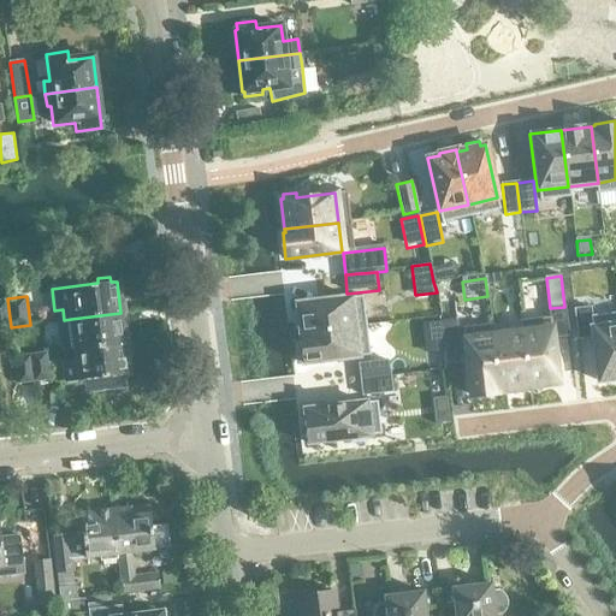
[(351,297),(297,303),(301,333),(355,327),(351,297)]
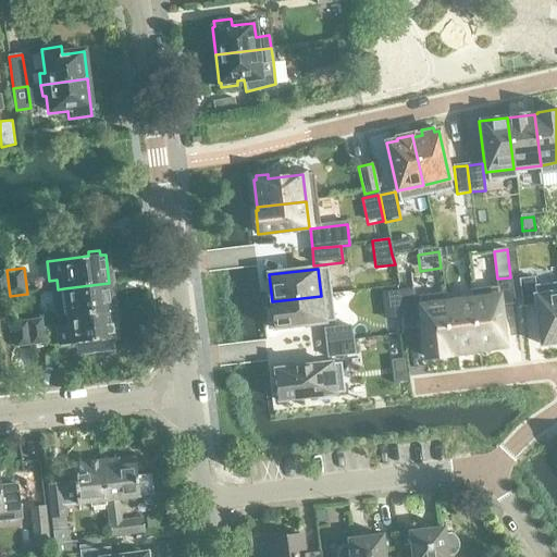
[(0,296),(10,296),(7,270),(0,271),(0,296)]
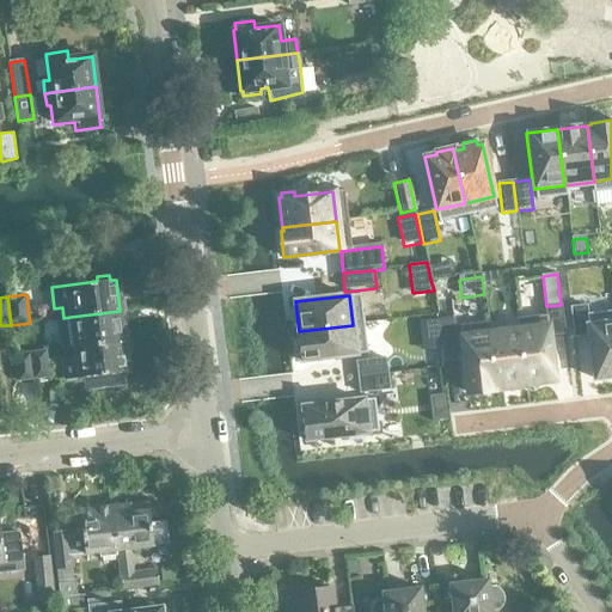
[(587,303),(570,305),(574,336),(588,334),(588,325),(589,325),(587,303)]
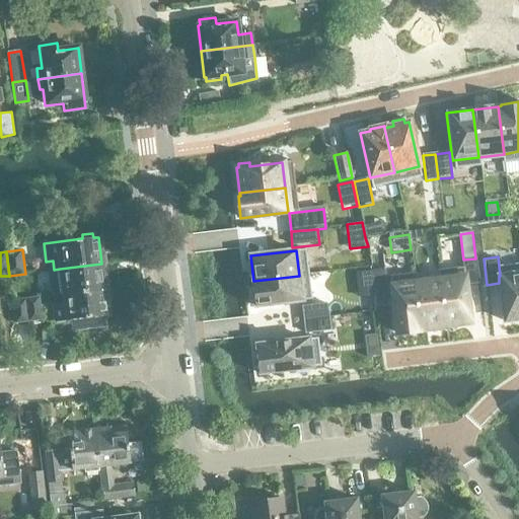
[(478,283),(475,258),(463,260),(465,277),(466,285),(478,283)]
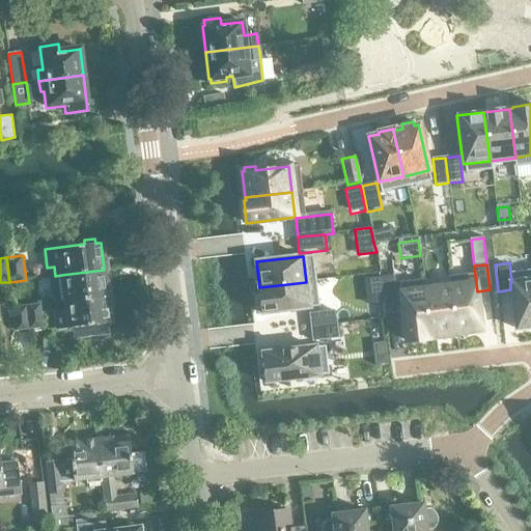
[(64,301),(107,297),(107,294),(110,292),(108,281),(105,282),(104,270),(61,275),(64,301)]
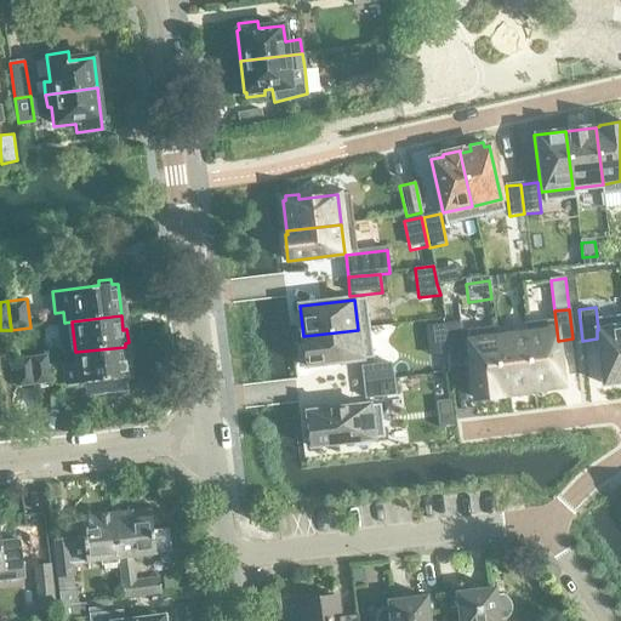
[(460,322),(444,324),(448,354),(463,352),(460,322)]
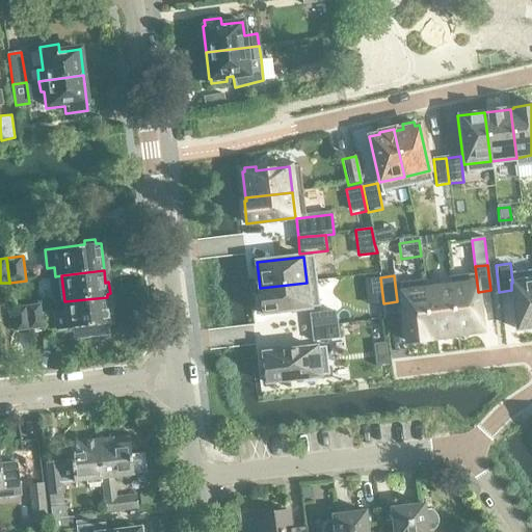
[(531,327),(531,280),(512,283),(511,283),(511,290),(516,329),(531,327)]
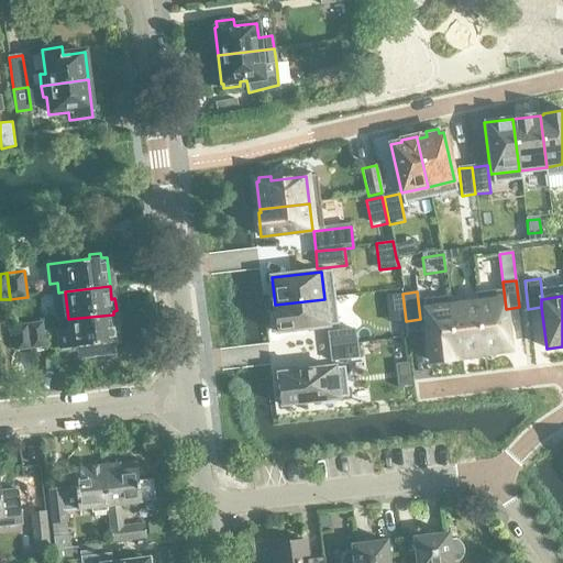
[(275,308),(273,308),(276,332),(328,326),(324,299),(275,305),(275,308)]
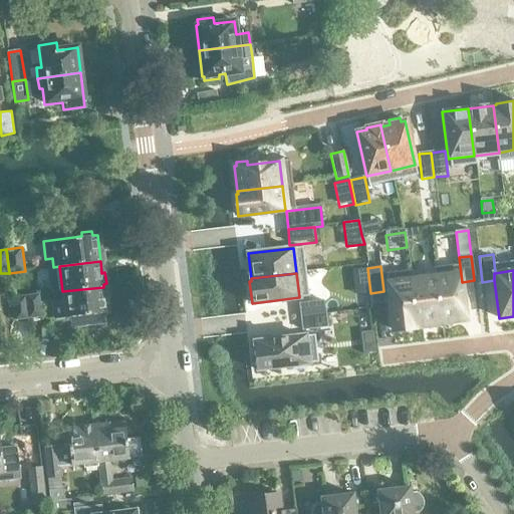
[(461,274),(436,277),(441,322),(466,319),(462,282),(461,274)]
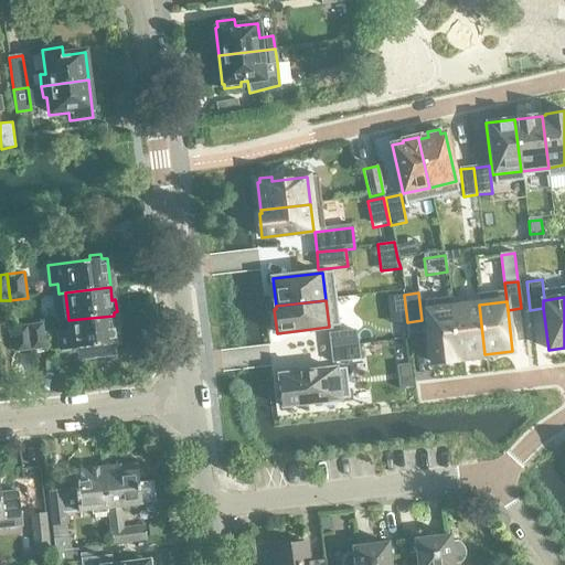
[(479,305),(452,308),(458,358),(470,355),(471,360),(483,359),(483,354),(484,354),(479,305)]
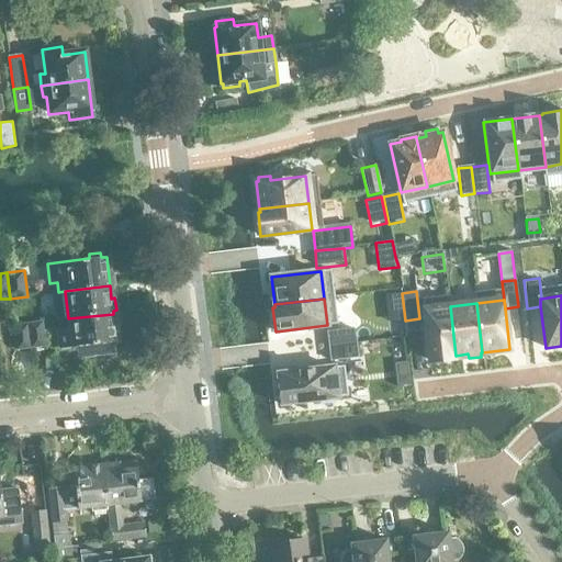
[(453,356),(456,356),(450,306),(423,310),(429,360),(453,358),(453,356)]
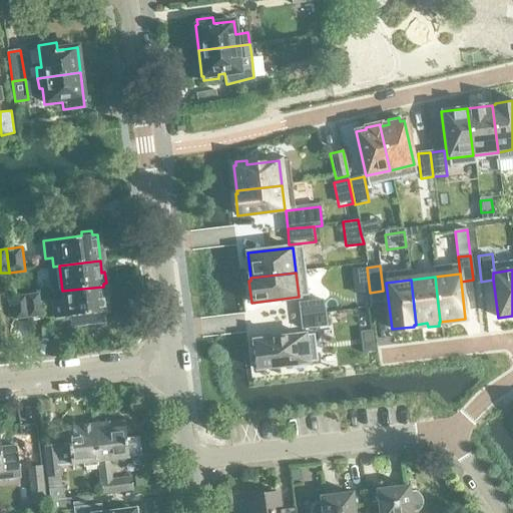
[(103,287),(62,291),(53,293),(54,302),(51,302),(53,319),(71,317),(72,325),(104,321),(103,313),(106,313),(103,287)]
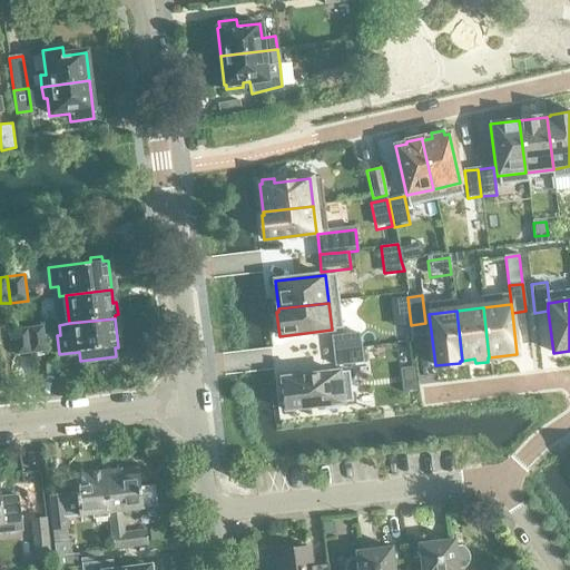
[(42,327),(29,330),(31,354),(46,352),(42,327)]
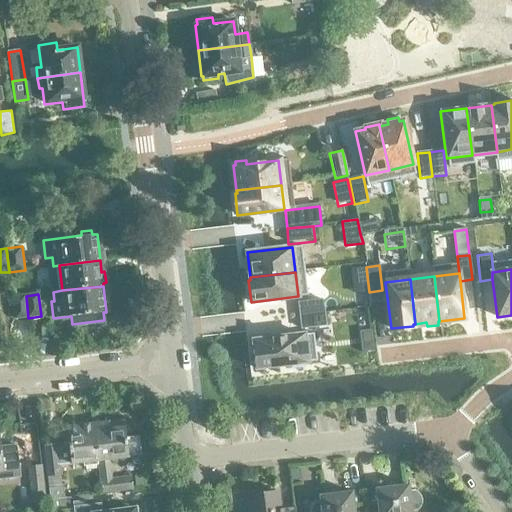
[(28,318),(26,296),(13,297),(16,319),(28,318)]
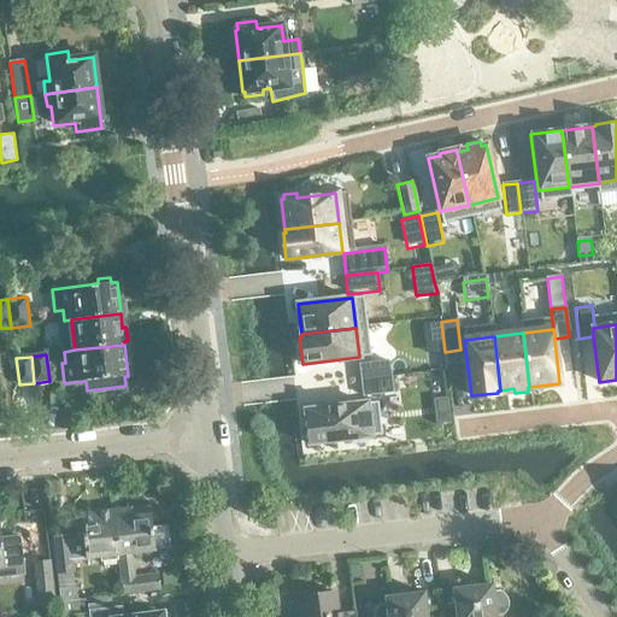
[(389,363),(359,366),(362,381),(392,377),(389,363)]
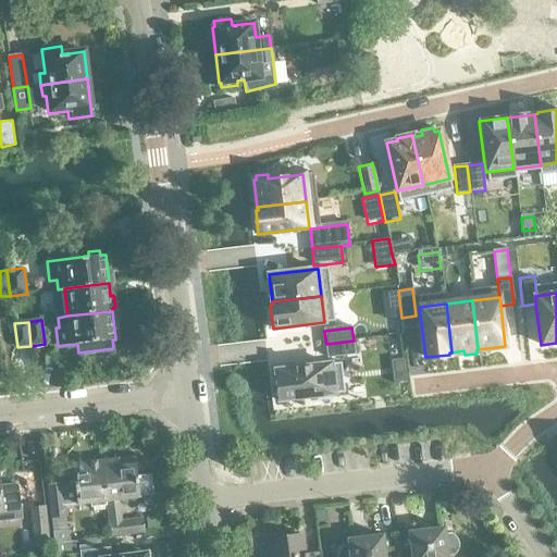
[(354,341),(326,344),(329,359),(355,356),(354,341)]
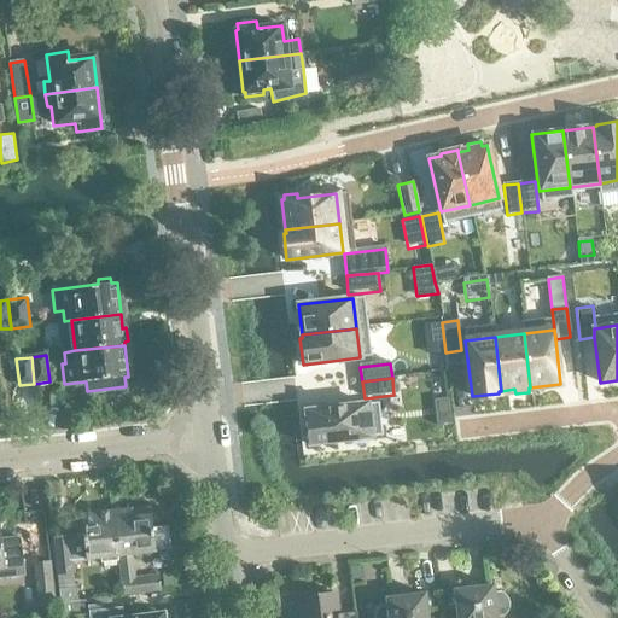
[(437,402),(439,425),(452,424),(448,401),(437,402)]
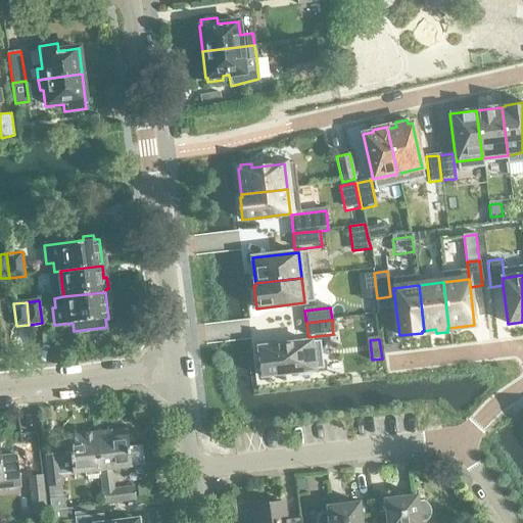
[(259,354),(257,354),(259,376),(298,372),(298,376),(311,374),(310,370),(314,370),(310,341),(258,347),(259,354)]
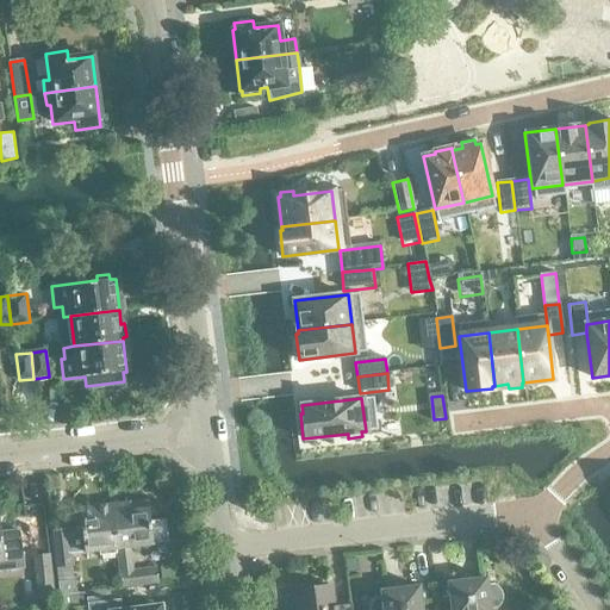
[(147,502),(112,506),(117,548),(122,589),(157,584),(155,565),(132,568),(130,547),(151,545),(151,542),(168,541),(166,518),(149,520),(147,502)]
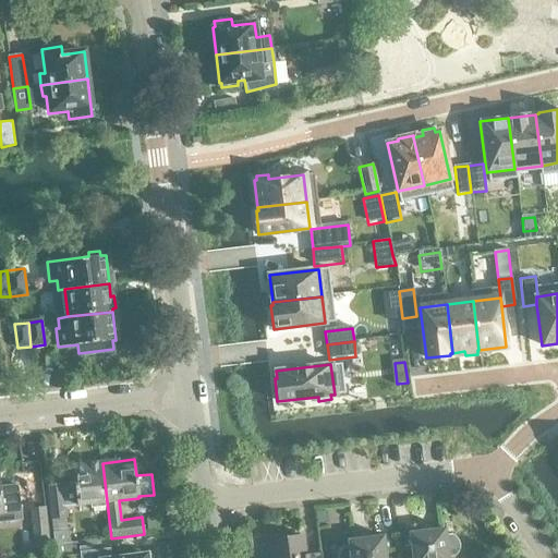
[(62,484),(46,486),(50,519),(65,518),(64,507),(107,501),(102,463),(72,466),(74,487),(62,488),(62,484)]
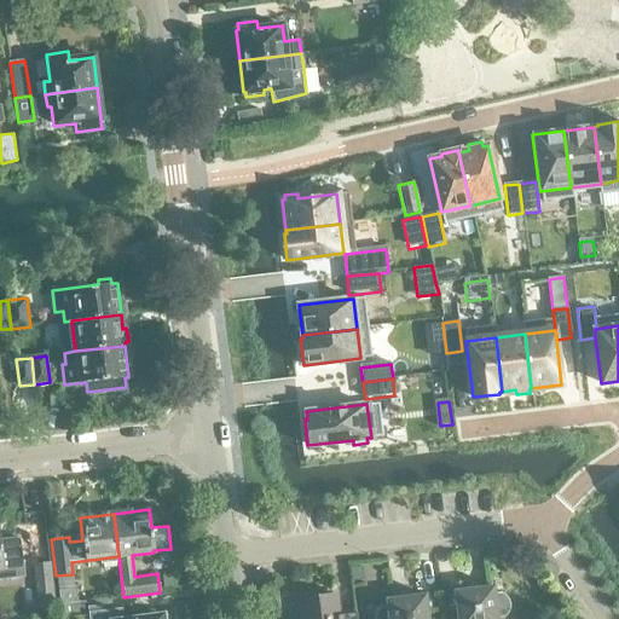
[(0,574),(5,574),(4,568),(12,567),(10,551),(1,553),(0,538),(0,574)]
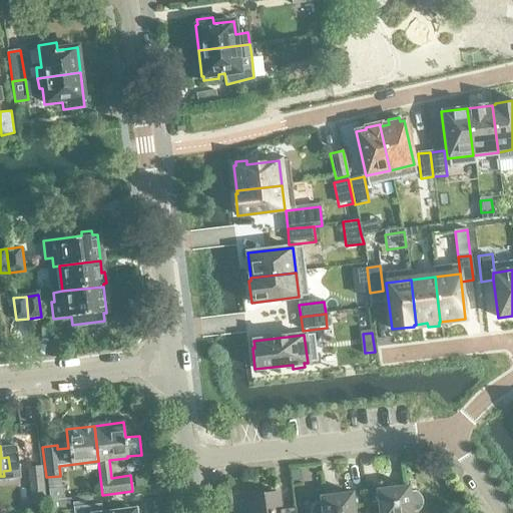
[(30,495),(43,493),(40,467),(27,468),(30,495)]
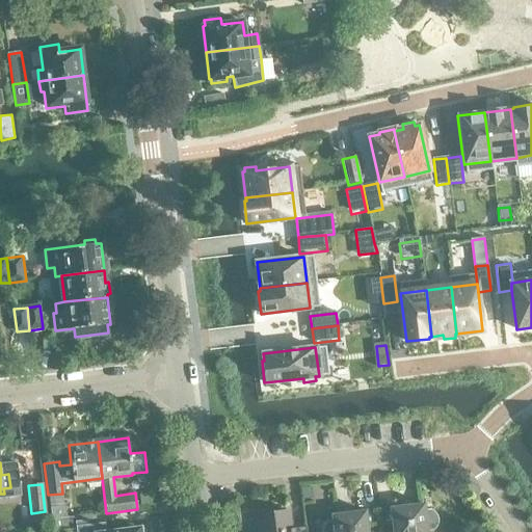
[(426,509),(425,504),(391,507),(394,531),(428,531),(434,530),(437,527),(440,523),(440,519),(437,514),(435,511),(431,509),(426,509)]
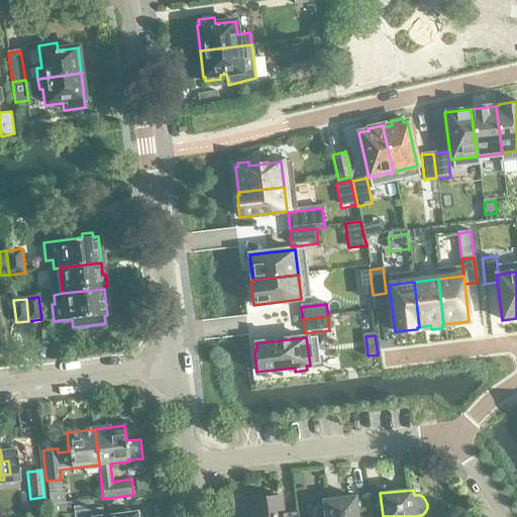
[(64,492),(49,493),(50,504),(65,503),(64,492)]
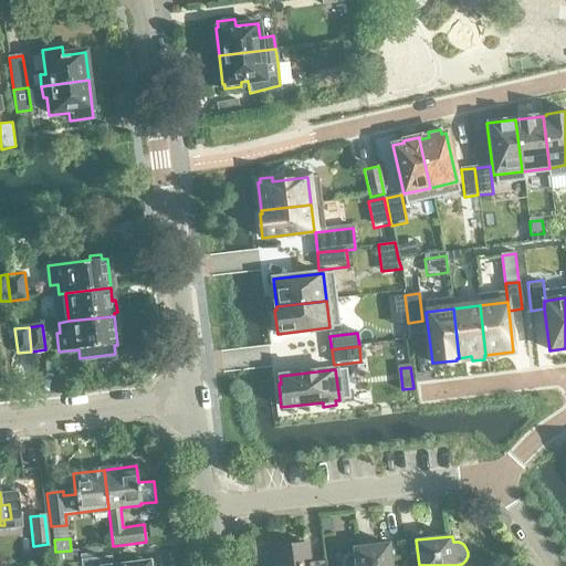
[(310,565),(307,543),(271,547),(273,565),(310,565)]
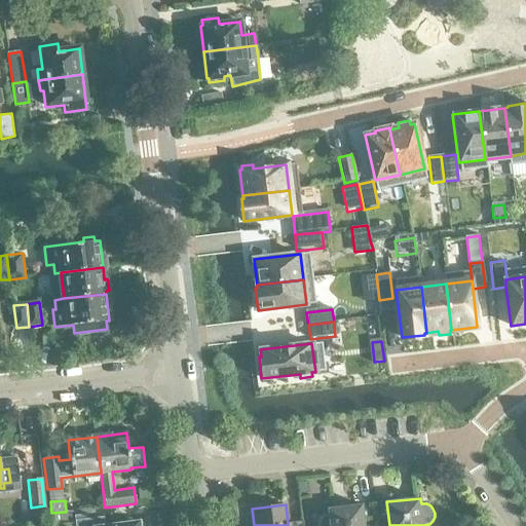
[(329,509),(329,515),(324,516),(322,518),(321,519),(320,520),(320,521),(318,523),(318,525),(317,525),(364,525),(362,504),(329,509)]
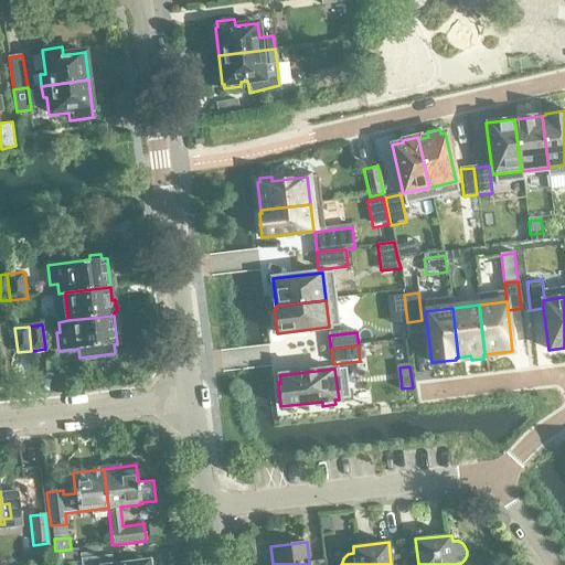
[(56,553),(56,564),(84,564),(83,550),(56,553)]
